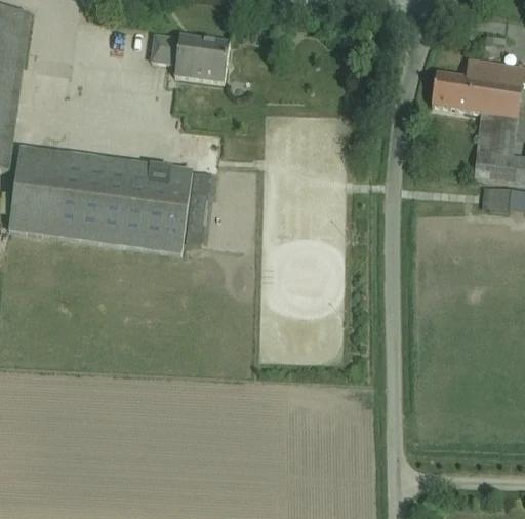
[(0,170),(6,171),(27,35),(29,14),(0,9),(0,170)]
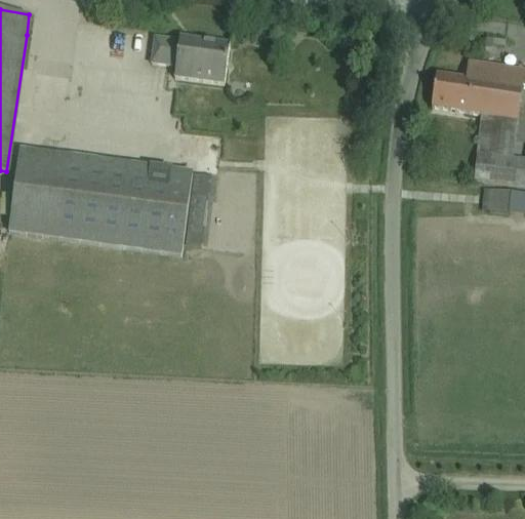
[(122,68),(124,32),(114,32),(112,67),(122,68)]
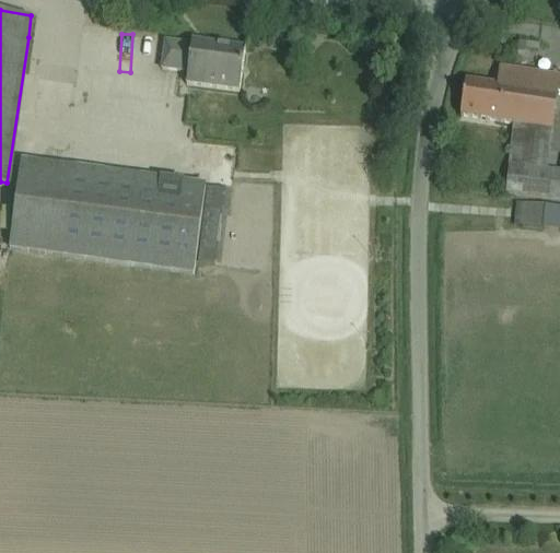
[(164,37),(161,65),(178,67),(187,69),(186,78),(238,85),(244,44),(191,36),(190,40),(164,37)]
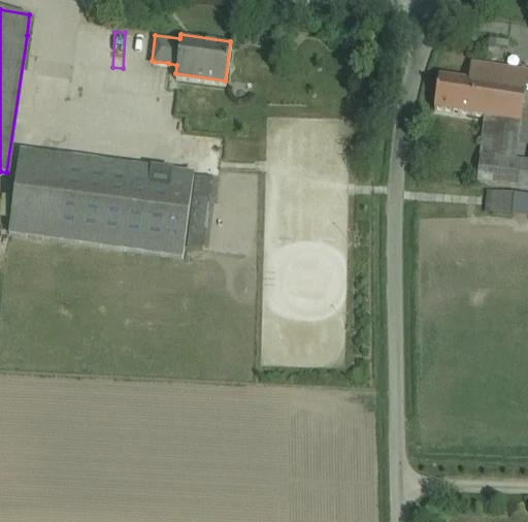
[(527,158),(514,156),(524,88),(527,67),(470,59),(467,76),(437,72),(432,105),(484,112),(474,175),(527,183),(527,158)]
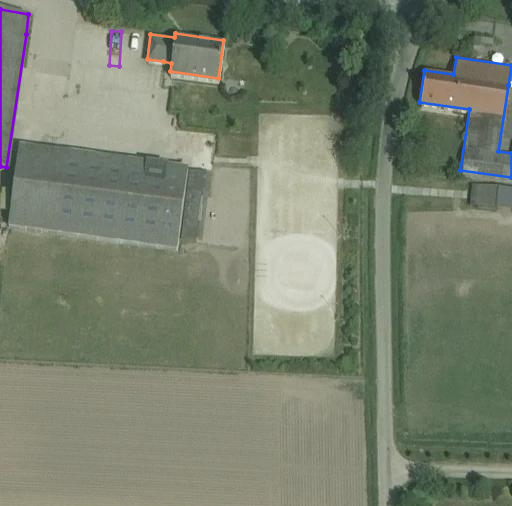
[(176,246),(177,235),(196,238),(205,169),(19,144),(8,223),(176,246)]
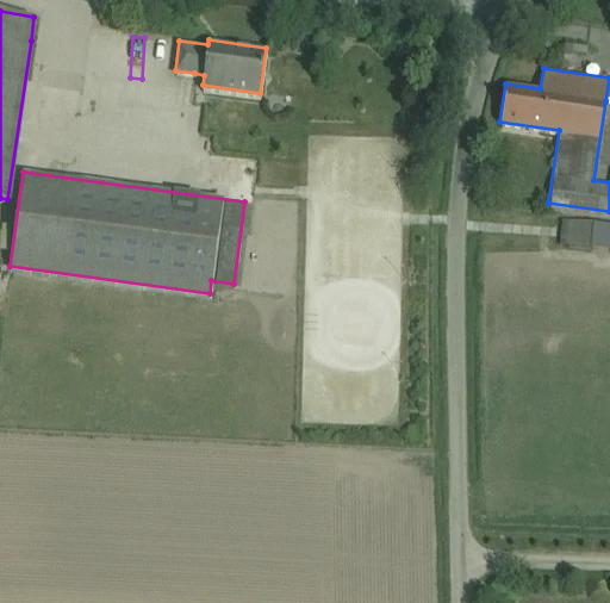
[(564,231),(562,255),(593,255),(593,232),(564,231)]
